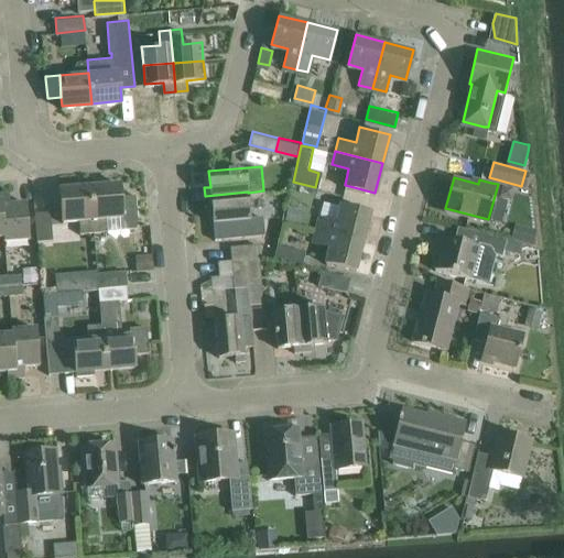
[(120,182),(89,184),(94,229),(107,228),(106,216),(122,215),(130,226),(128,226),(129,227),(139,227),(136,193),(121,194),(120,182)]
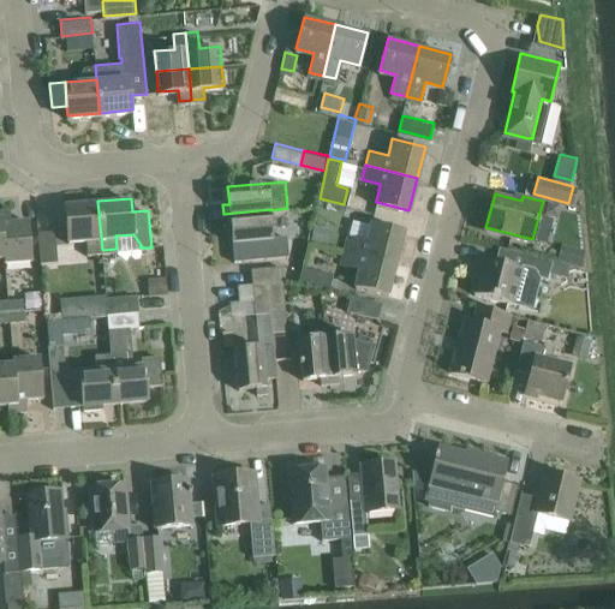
[(320,198),(316,212),(342,219),(346,204),(344,204),(320,198)]
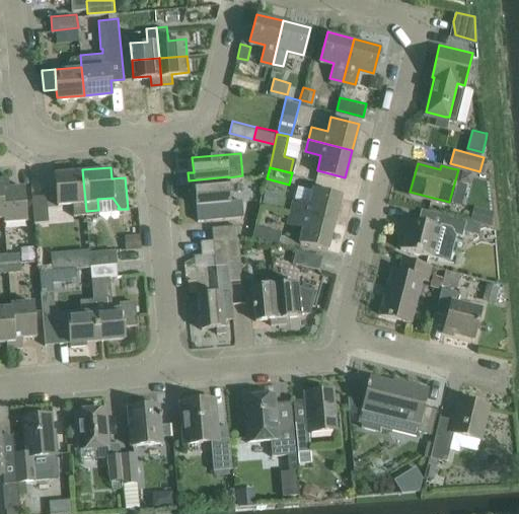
[(86,211),(82,169),(55,171),(58,202),(72,201),(73,212),(86,211)]
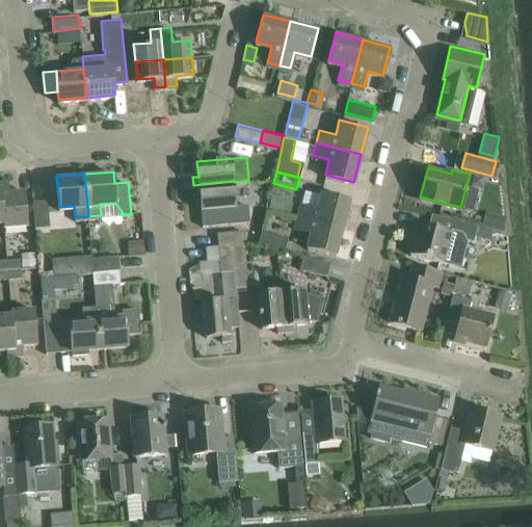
[(8,180),(1,181),(5,226),(28,225),(25,188),(9,190),(8,180)]
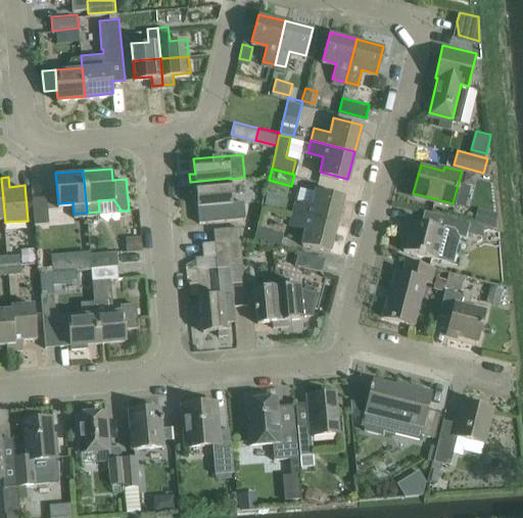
[(232,199),(230,179),(230,178),(190,182),(190,189),(196,189),(199,221),(245,217),(244,198),(232,199)]
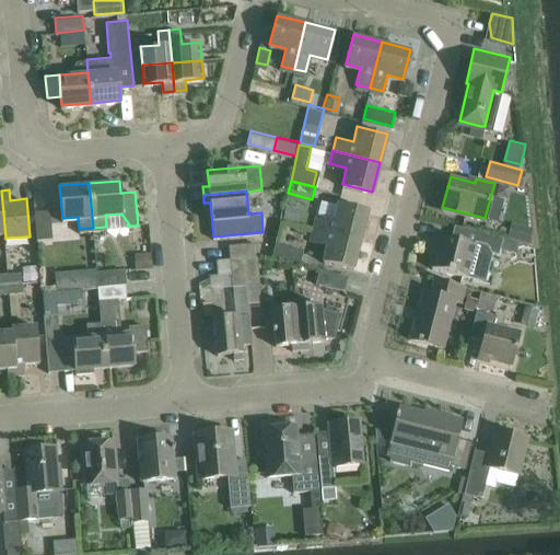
[(305,199),(288,195),(281,219),(299,223),(305,199)]
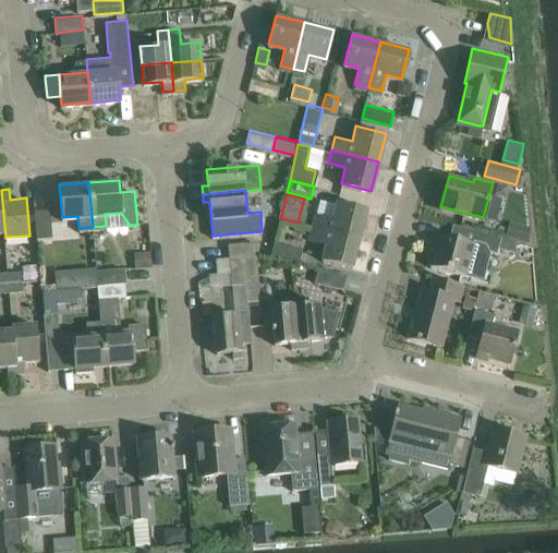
[(315,212),(312,225),(360,237),(366,208),(337,201),(332,216),(315,212)]
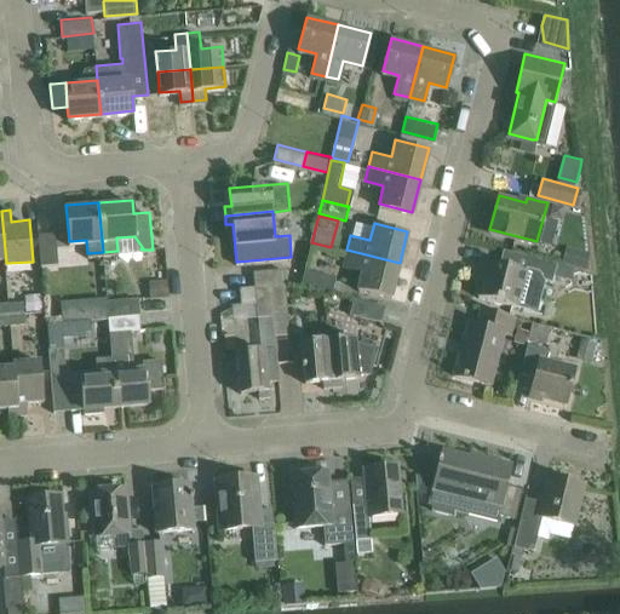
[(39,233),(41,264),(58,263),(56,231),(39,233)]
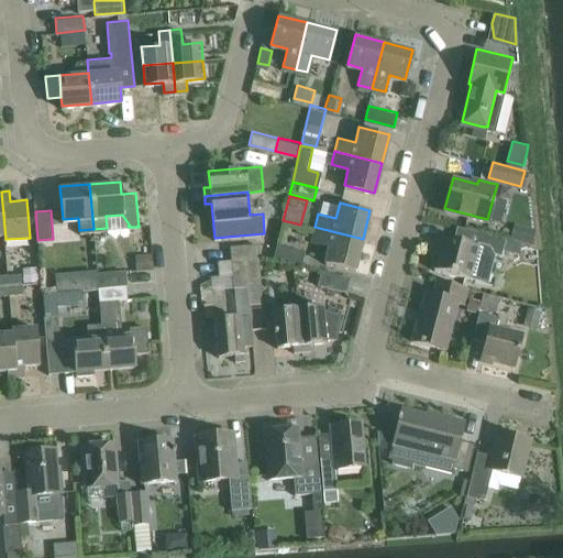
[(532,240),(536,225),(514,219),(509,234),(532,240)]
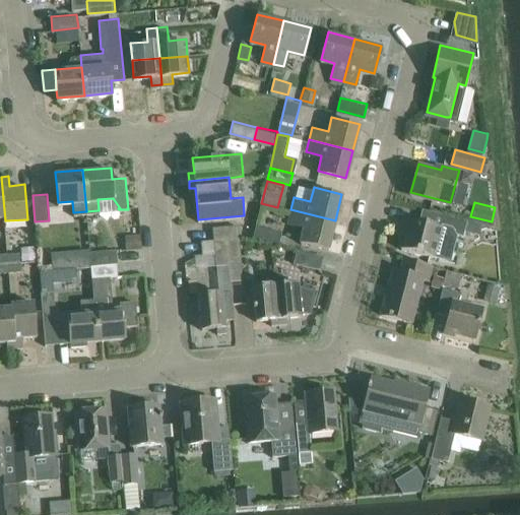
[(429,208),(426,220),(404,215),(401,231),(405,232),(401,246),(449,258),(455,232),(463,234),(464,229),(478,233),(481,221),(429,208)]
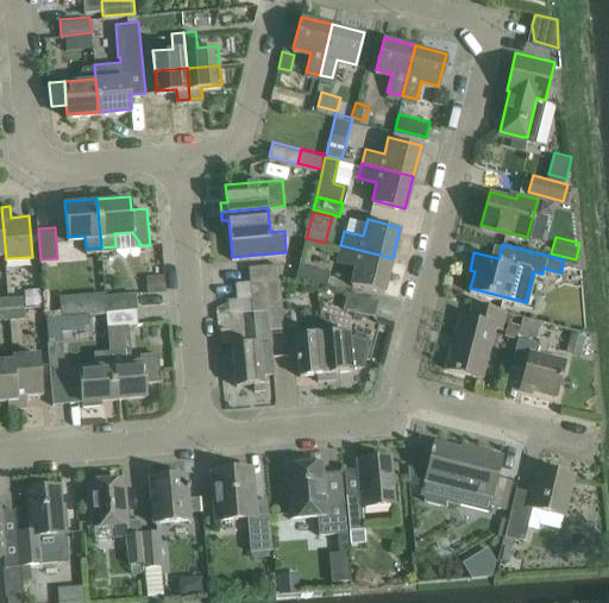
[(393,258),(340,245),(337,259),(356,264),(351,281),(360,283),(384,289),(393,258)]
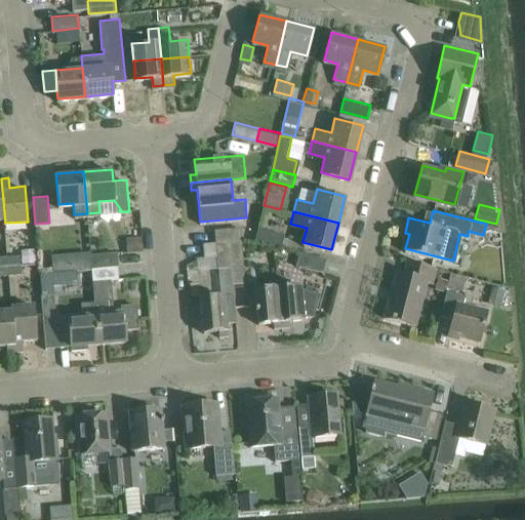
[(229,239),(241,238),(240,226),(214,228),(215,240),(229,239)]
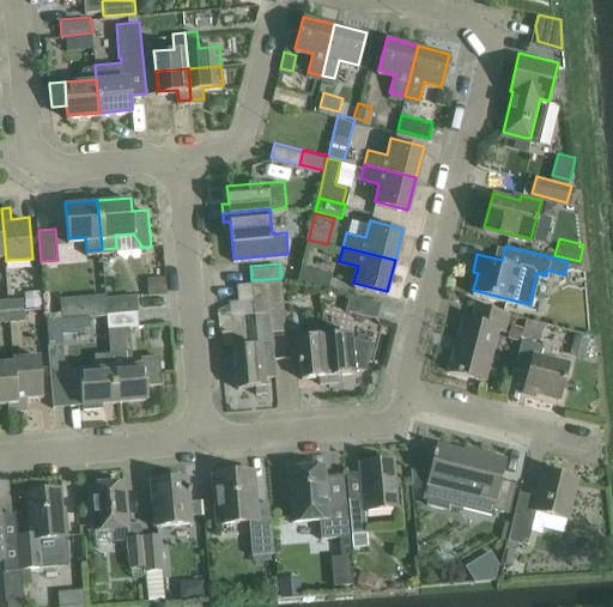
[(334,272),(303,263),(299,278),(331,286),(334,272)]
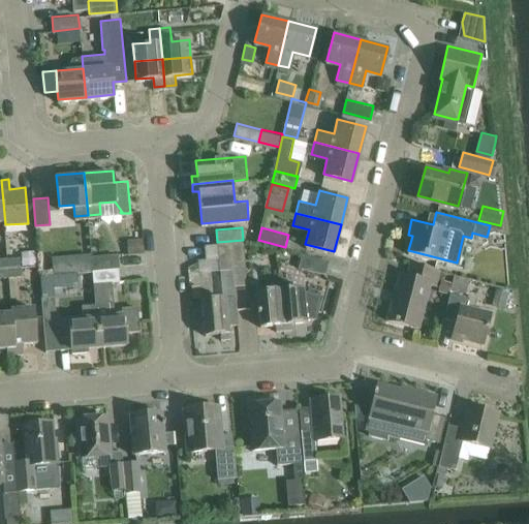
[(131,251),(144,250),(143,238),(130,239),(131,251)]
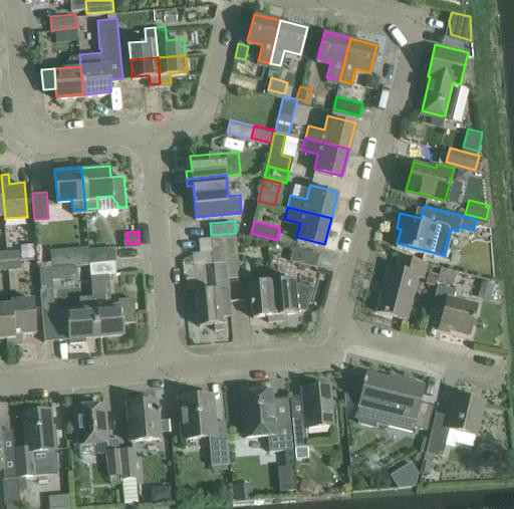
[(236,233),(224,234),(226,259),(239,258),(236,233)]
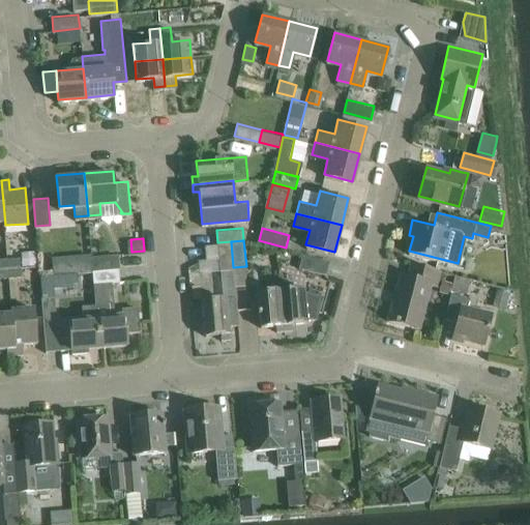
[(217,242),(205,243),(206,257),(218,256),(219,268),(233,267),(231,241),(217,242)]
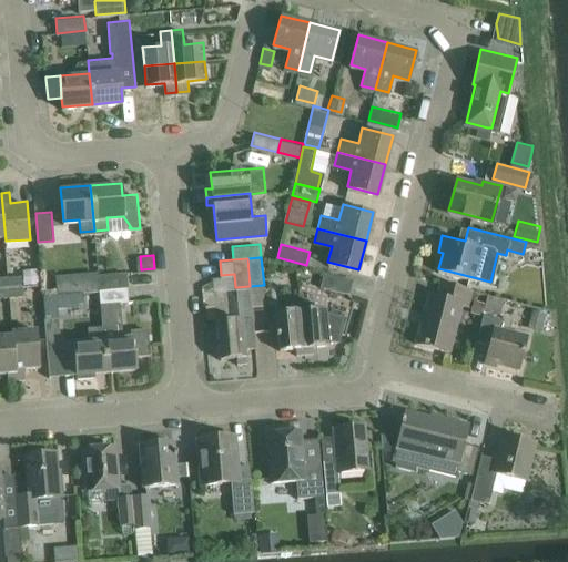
[(99,288),(125,286),(127,286),(125,272),(98,274),(99,288)]
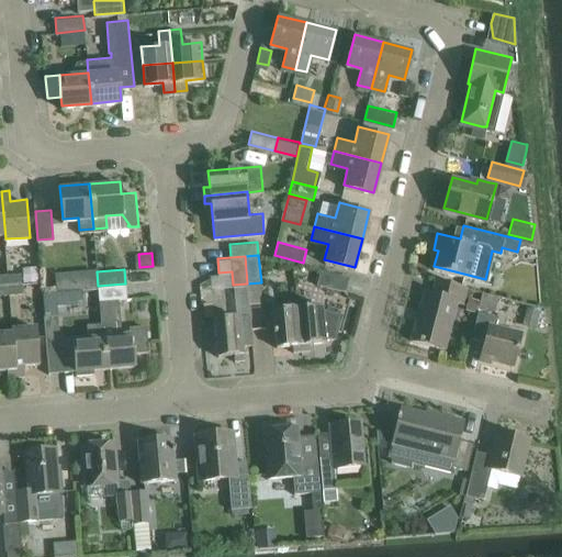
[(349,276),(323,269),(319,282),(346,290),(349,276)]
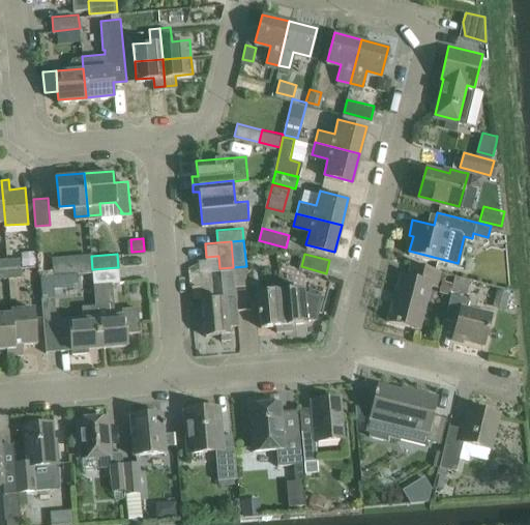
[(91,255),(77,256),(78,270),(92,269),(91,256),(91,255)]
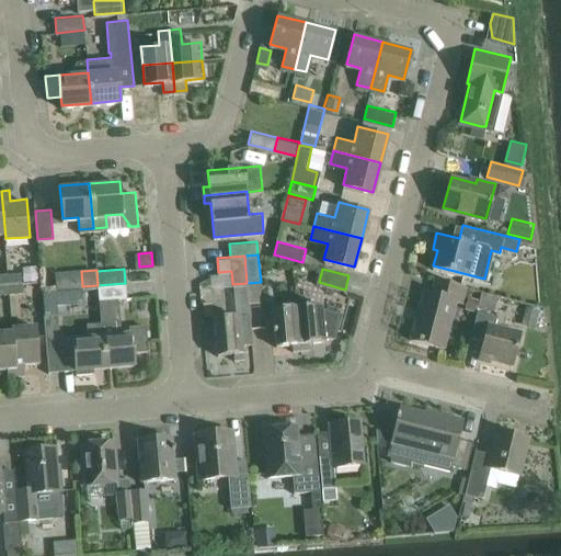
[(19,273),(6,274),(7,283),(20,282),(19,273)]
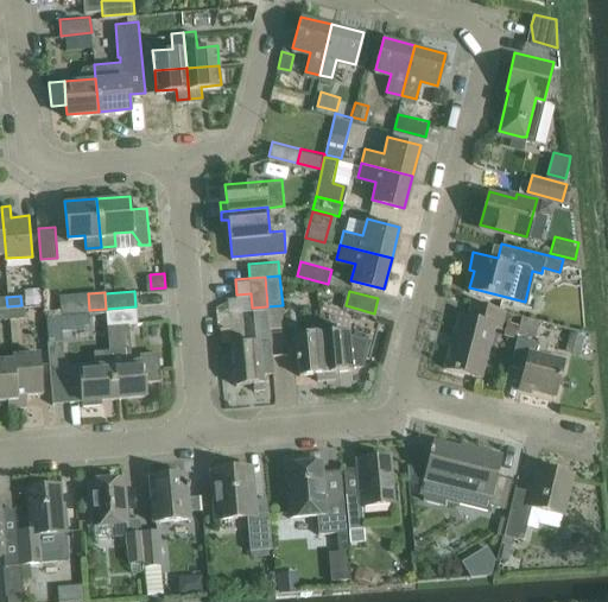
[(481,374),(487,352),(494,324),(499,325),(504,308),(472,299),(468,315),(460,312),(445,365),(481,374)]
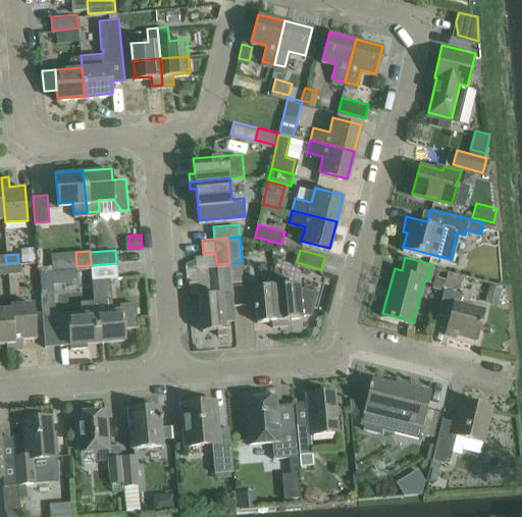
[(19,270),(18,262),(6,263),(6,271),(19,270)]
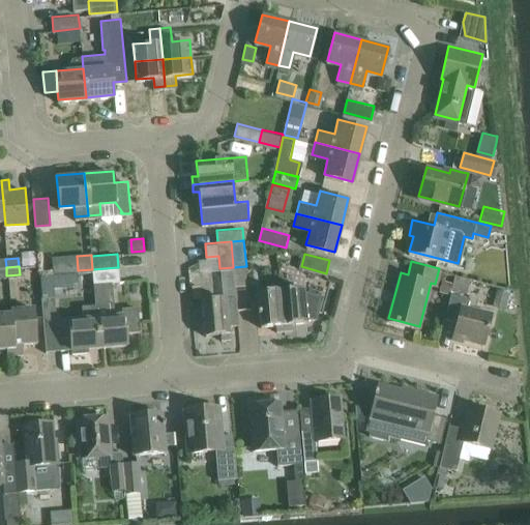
[(117,267),(92,269),(93,283),(118,281),(117,267)]
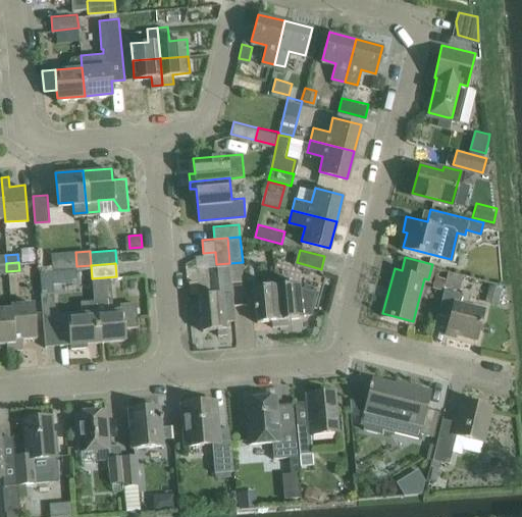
[(450,269),(447,282),(462,287),(466,273),(450,269)]
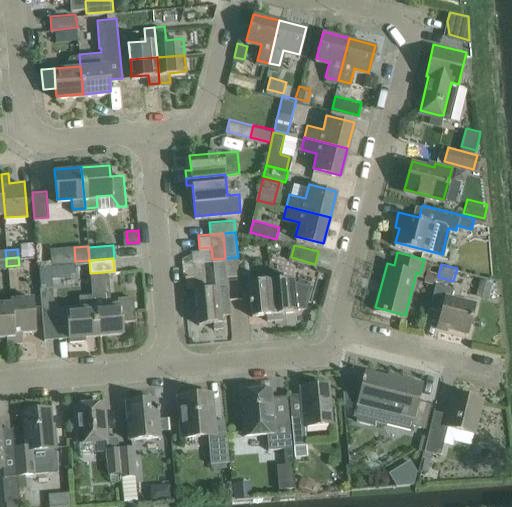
[(427,269),(425,278),(435,281),(437,271),(427,269)]
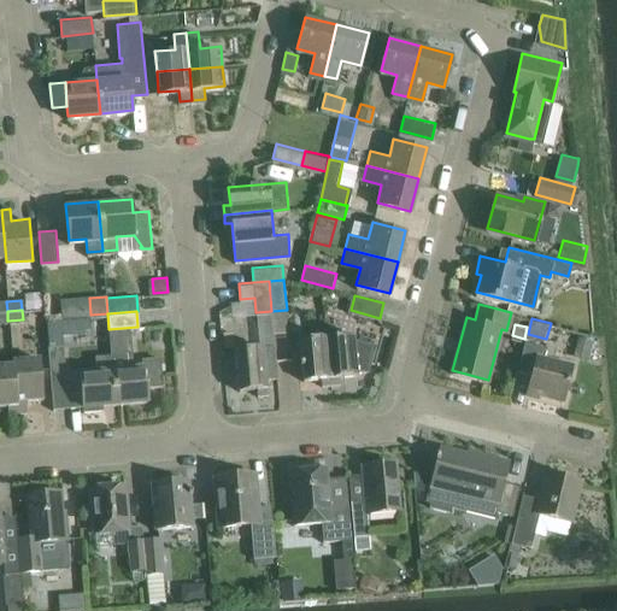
[(325,335),(330,382),(341,381),(340,375),(358,372),(357,370),(369,369),(375,344),(354,338),(354,333),(325,335)]
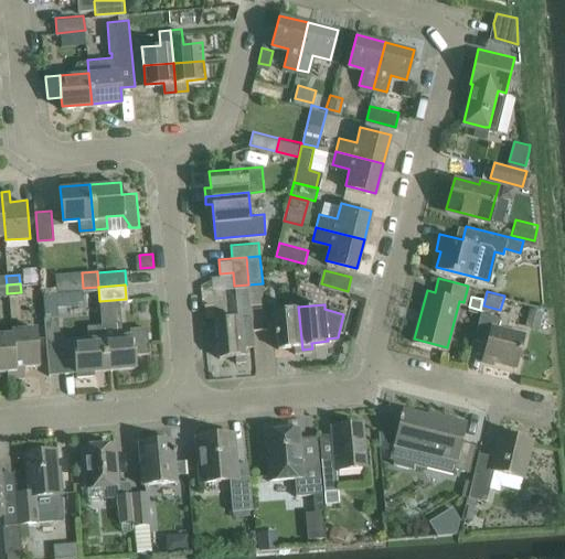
[(528,324),(540,326),(543,308),(532,304),(528,324)]
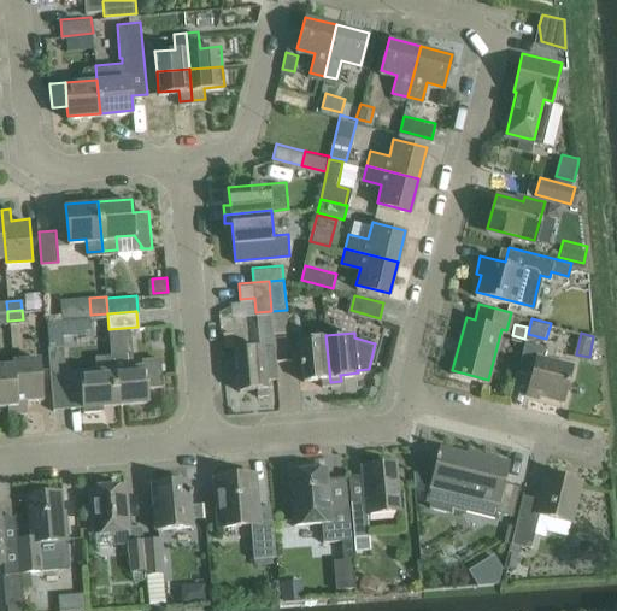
[(330,382),(325,335),(300,338),(304,377),(322,376),(322,383),(330,382)]
